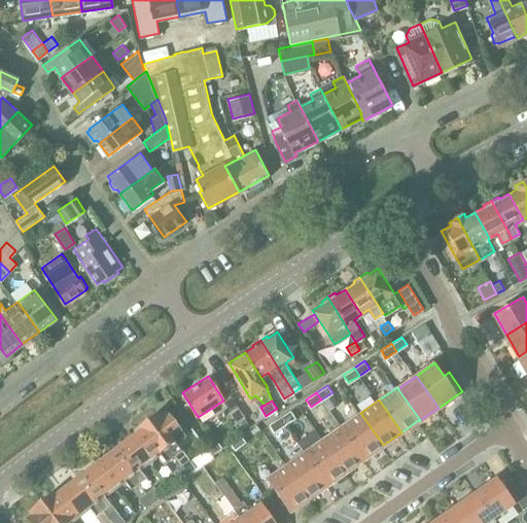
[(237,405),(226,412),(235,423),(245,417),(237,405)]
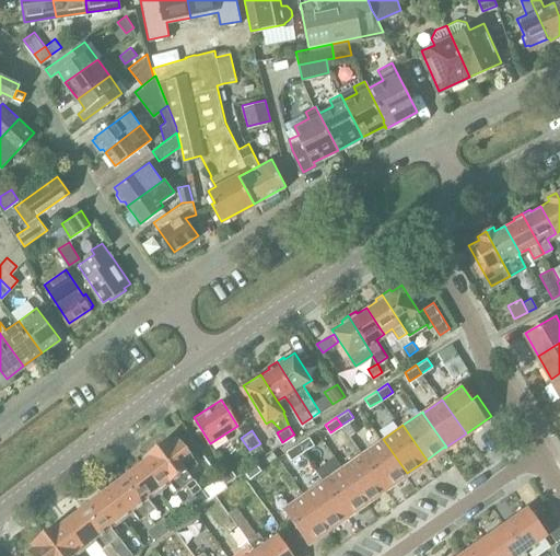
[(314,443),(308,435),(296,442),(302,451),(314,443)]
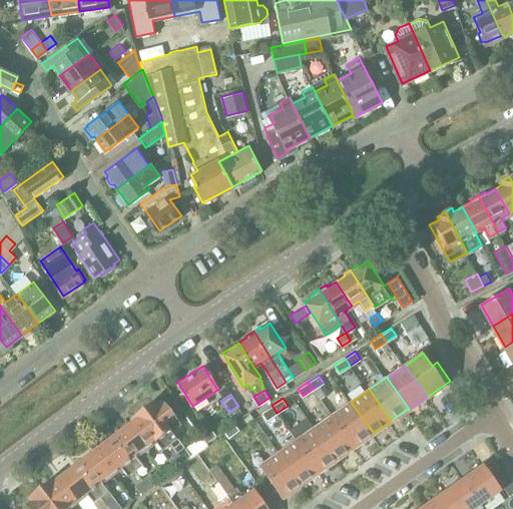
[(144,408),(170,442),(176,438),(169,429),(179,422),(162,399),(155,404),(153,402),(144,408)]
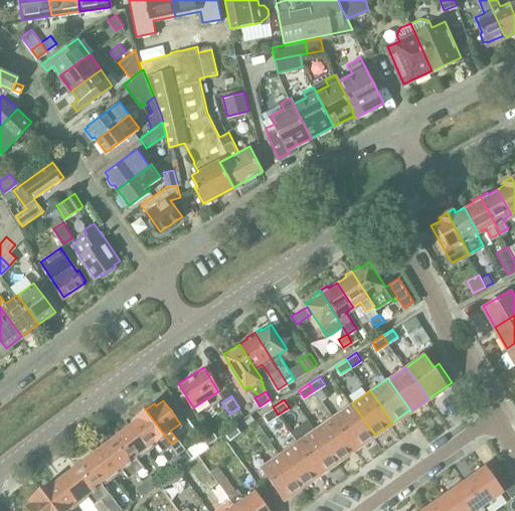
[(352,403),(334,415),(356,448),(374,435),(352,403)]
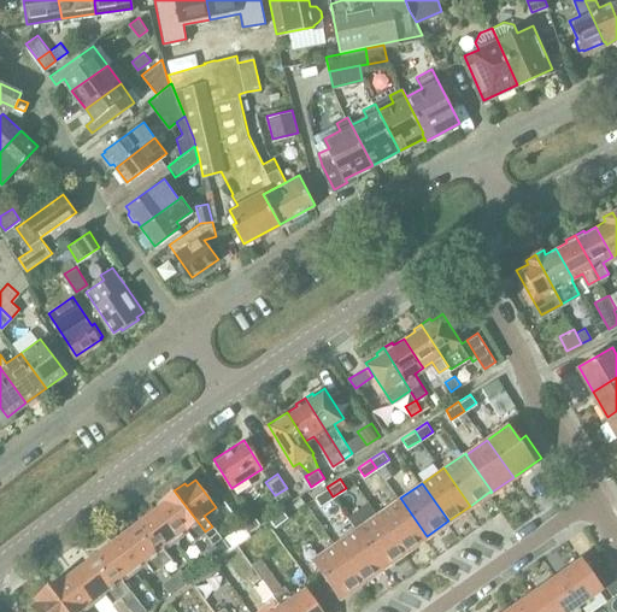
[(333,496),(327,487),(315,495),(321,504),(333,496)]
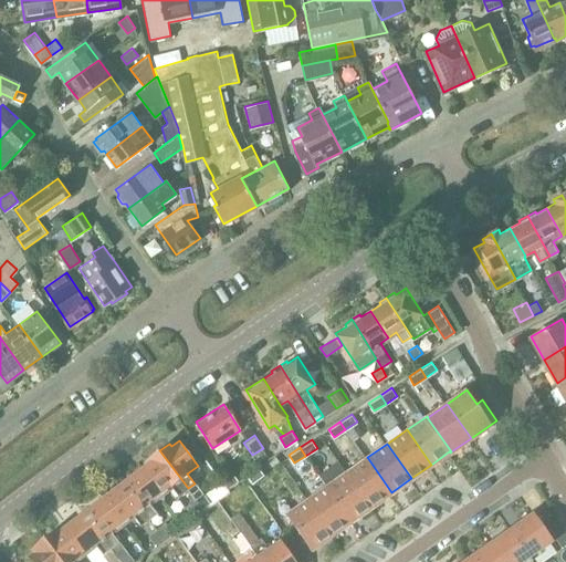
[(188,488),(159,450),(150,458),(153,460),(143,467),(163,493),(171,486),(179,496),(188,488)]
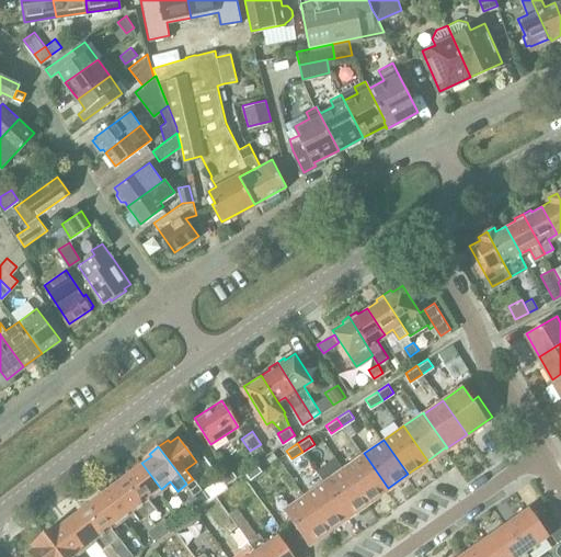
[(364,453),(344,467),(368,501),(388,488),(364,453)]
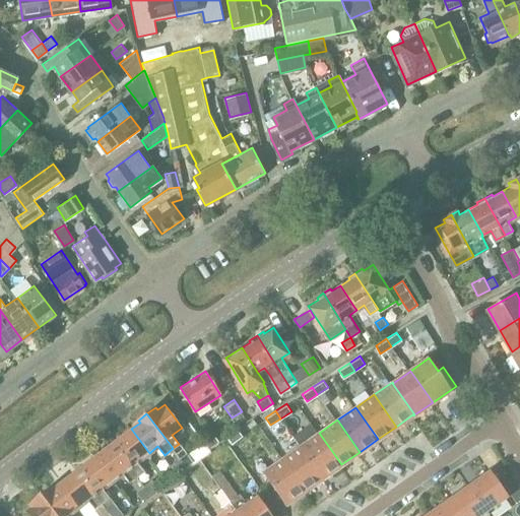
[(207,425),(197,433),(209,448),(218,441),(207,425)]
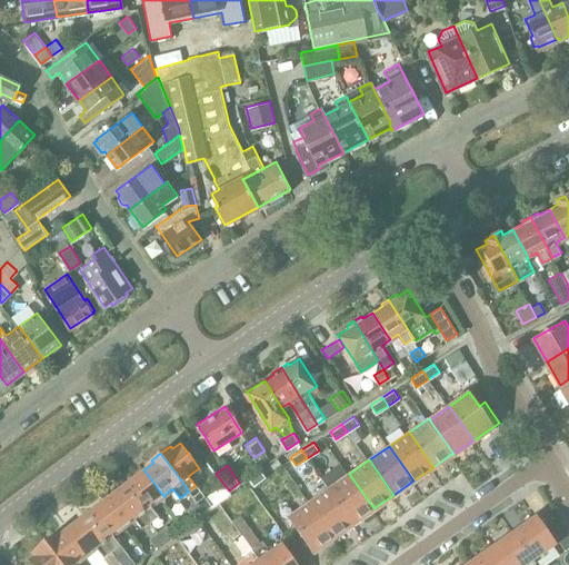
[(266,476),(259,468),(247,477),(253,485),(266,476)]
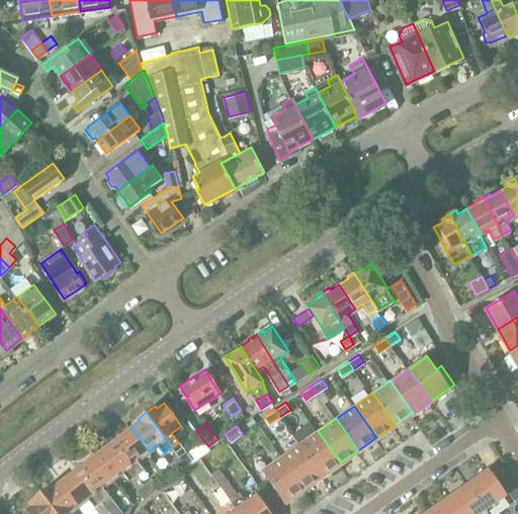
[(137,459),(149,451),(131,427),(120,435),(119,433),(111,439),(138,474),(144,468),(137,459)]
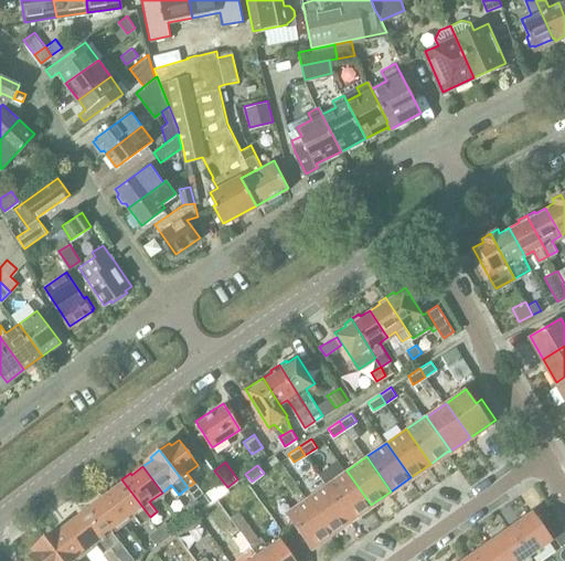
[(347,470),(327,484),(351,519),(371,505),(347,470)]
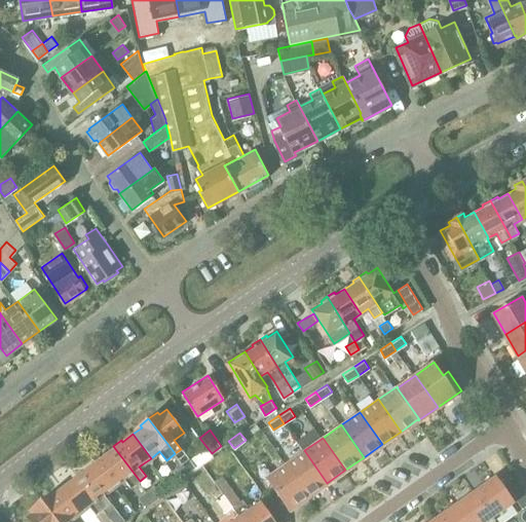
[(130,487),(140,481),(113,446),(106,451),(108,453),(98,461),(115,485),(123,478),(130,487)]
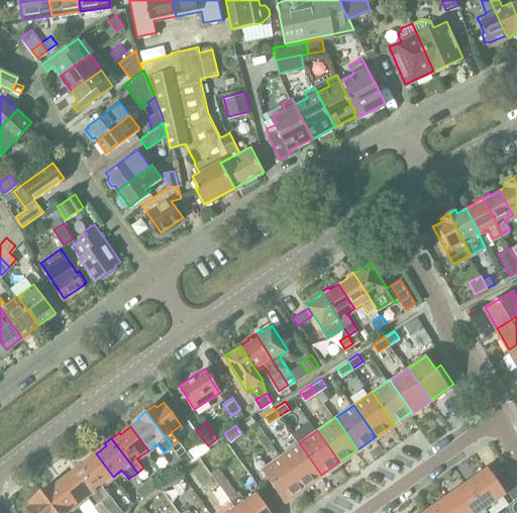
[(299,442),(281,454),(303,487),(321,475),(299,442)]
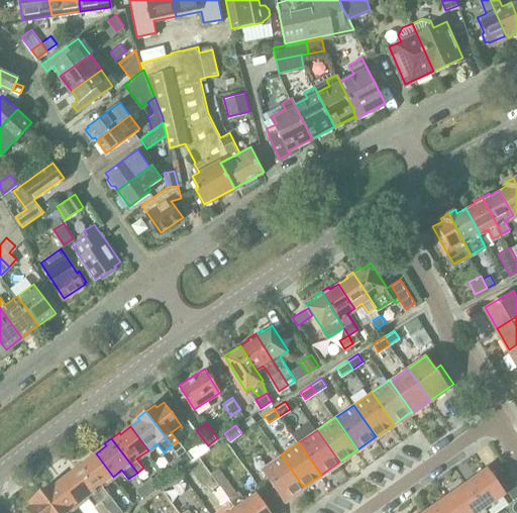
[(186,450),(179,455),(186,464),(192,458),(186,450)]
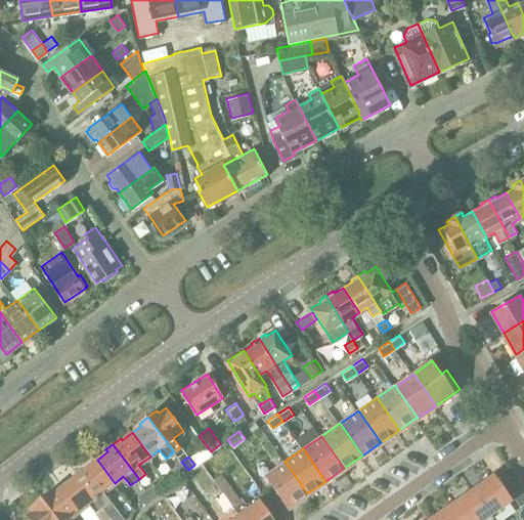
[(103,492),(115,483),(97,460),(87,467),(85,466),(78,471),(103,506),(110,501),(103,492)]
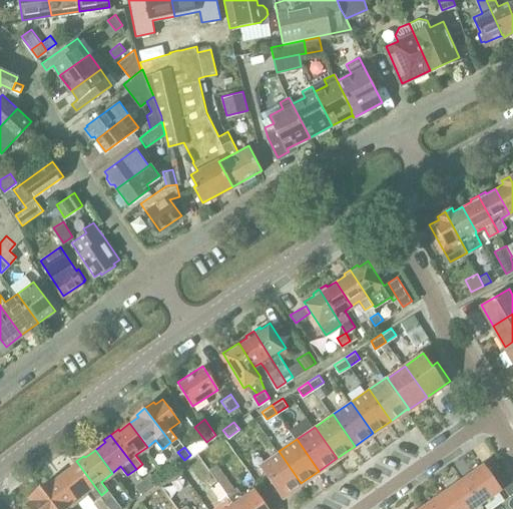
[(279,451),(262,464),(284,495),(301,483),(279,451)]
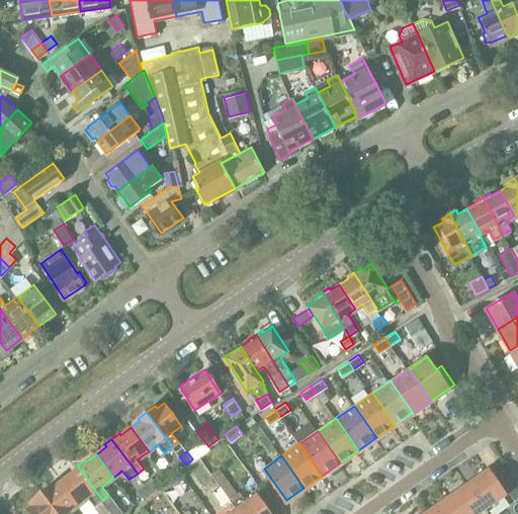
[(186,464),(179,456),(170,463),(177,472),(186,464)]
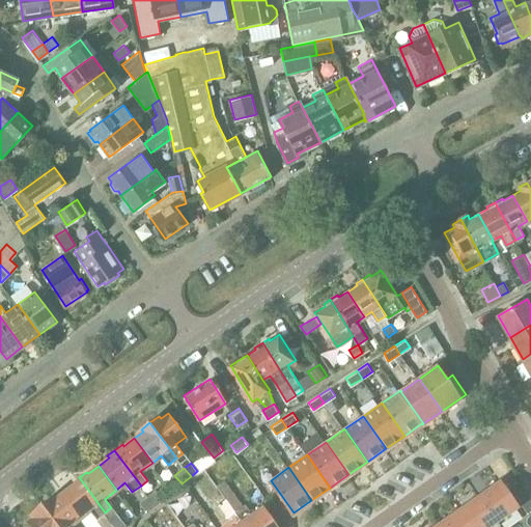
[(96,519),(105,512),(79,477),(72,483),(73,484),(62,493),(81,517),(89,509),(96,519)]
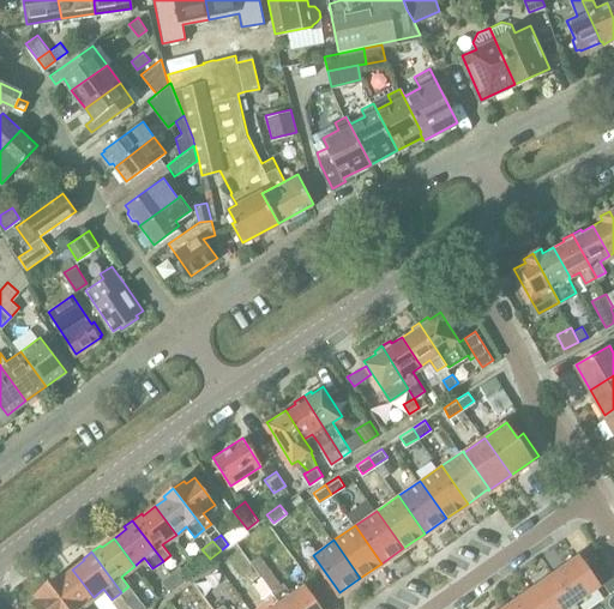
[(260,576),(262,576),(270,570),(258,554),(250,560),(260,576)]
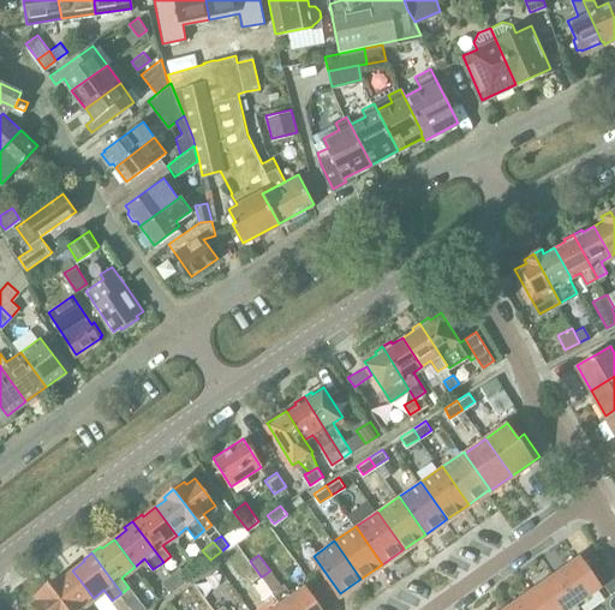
[(556,572),(577,602),(601,585),(579,555),(556,572)]
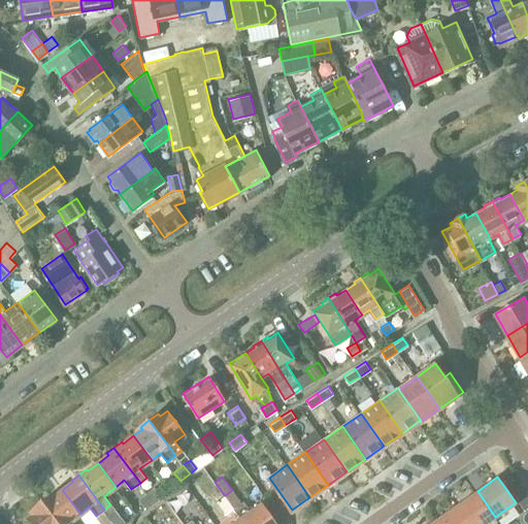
[(147,492),(154,500),(161,495),(155,487),(147,492)]
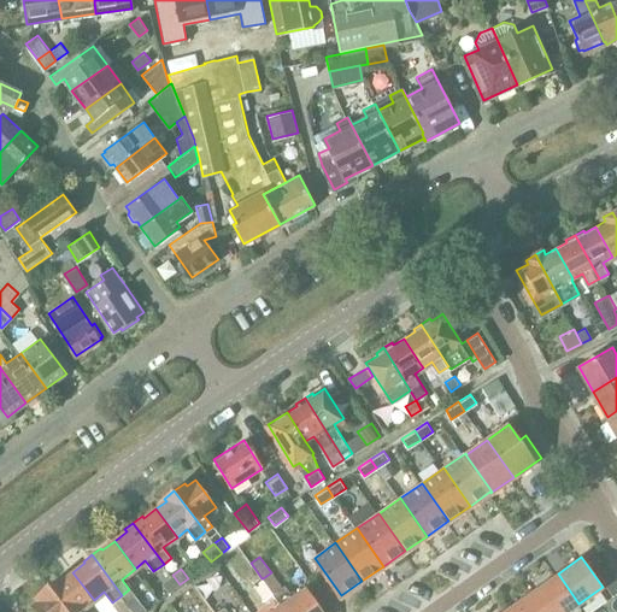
[(50,586),(70,611),(83,611),(82,610),(94,600),(72,572),(62,581),(60,577),(50,586)]
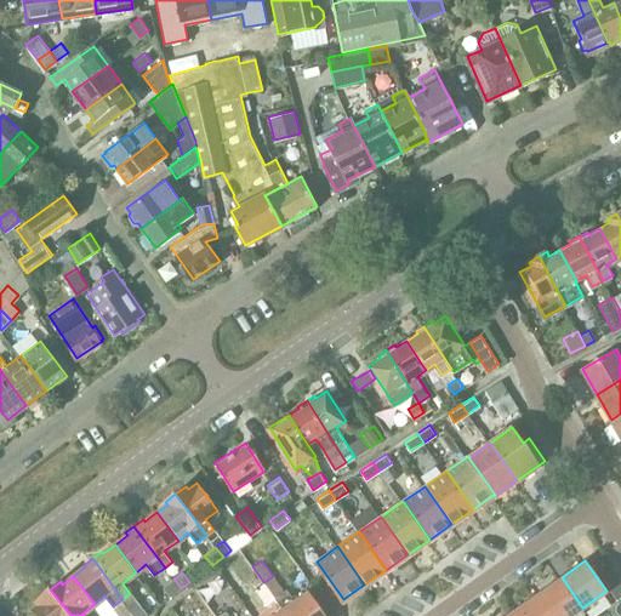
[(275,597),(283,609),(289,615),(325,615),(308,591),(295,600),(286,588),(283,591),(273,576),(265,582),(275,597)]
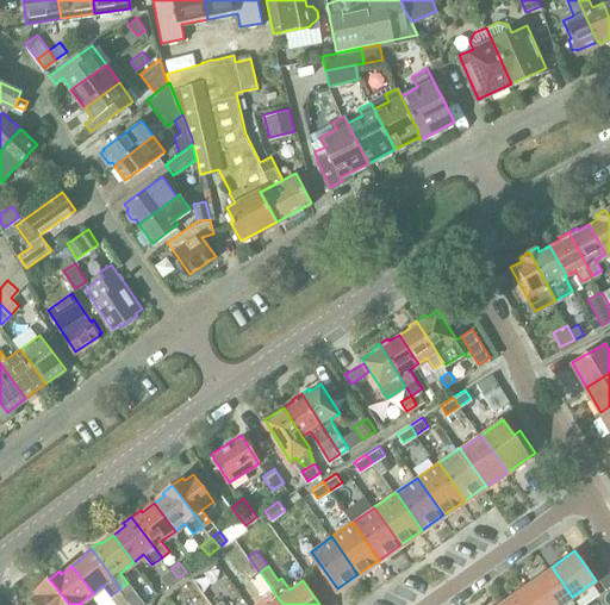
[(528,584),(542,604),(559,604),(572,597),(552,567),(528,584)]
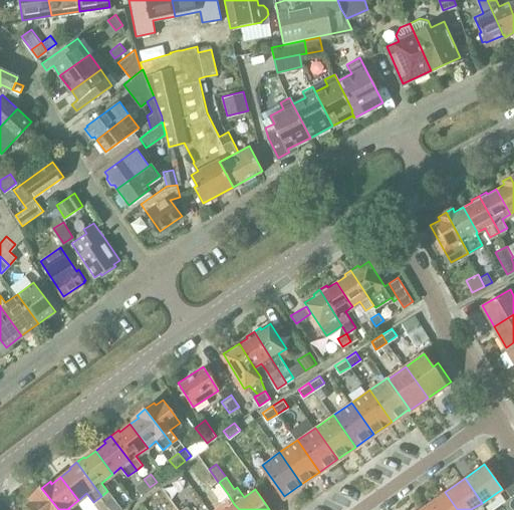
[(141,494),(150,487),(144,479),(135,486),(141,494)]
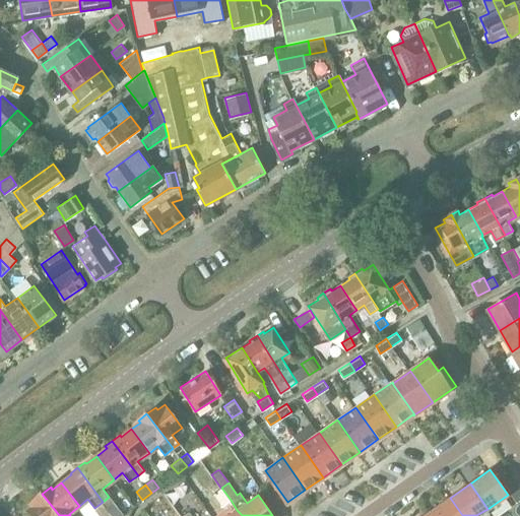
[(231,500),(221,488),(213,494),(221,506),(231,500)]
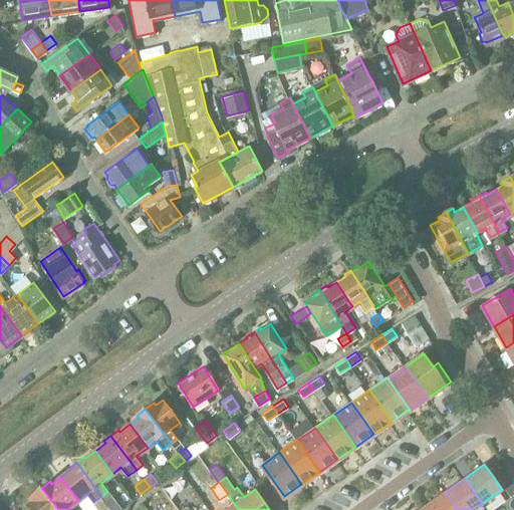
[(58,509),(41,488),(33,494),(35,496),(27,502),(33,509),(58,509)]
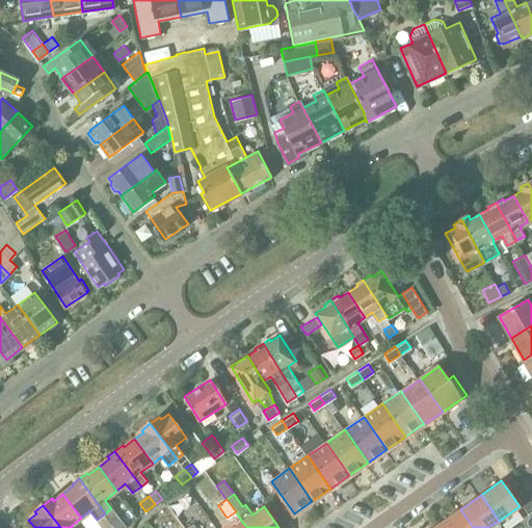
[(440,524),(442,527),(473,527),(460,509),(440,524)]
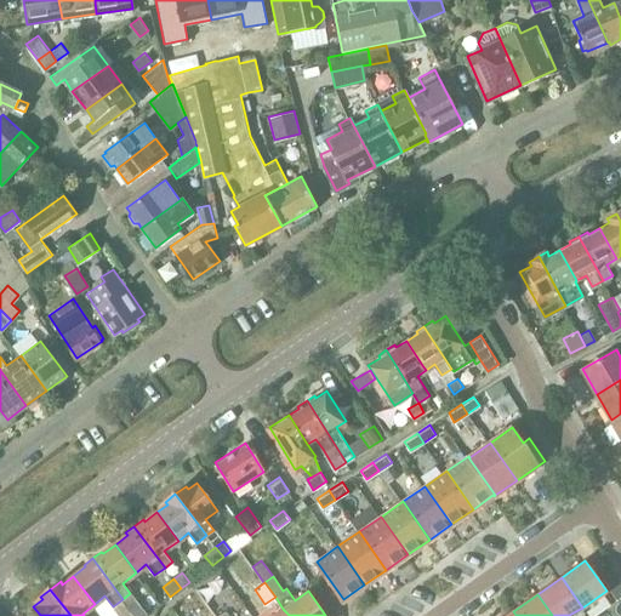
[(131,610),(136,615),(146,615),(148,615),(140,604),(131,610)]
